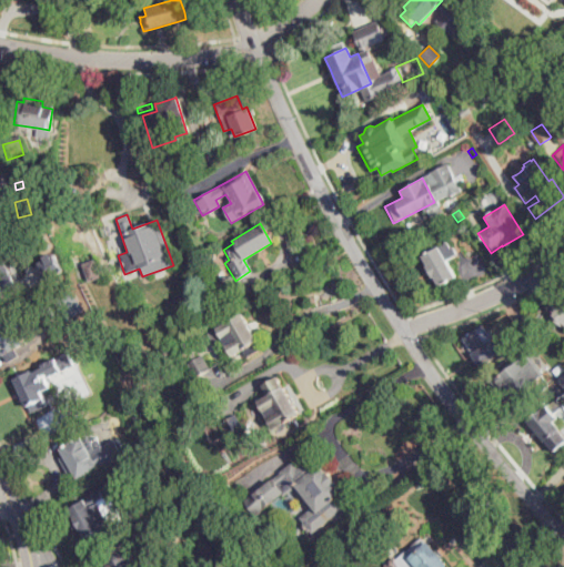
[(444,242),(447,249),(451,247),(455,255),(446,261),(455,277),(437,286),(432,277),(430,279),(429,276),(426,273),(423,267),(425,266),(420,257),(437,249),(436,246),(444,242)]
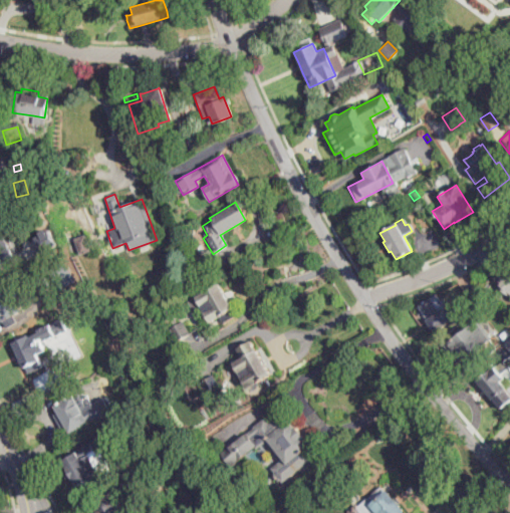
[(6,258),(0,261),(0,229),(2,228),(12,247),(3,252),(5,256),(6,258)]
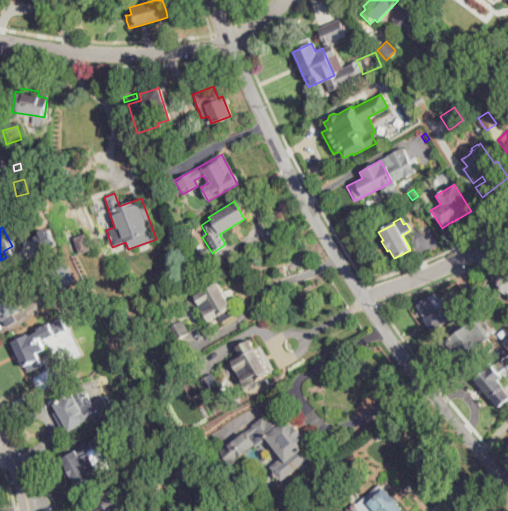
[(43,229),(44,231),(48,229),(55,243),(40,250),(33,236),(38,234),(37,231),(43,229)]
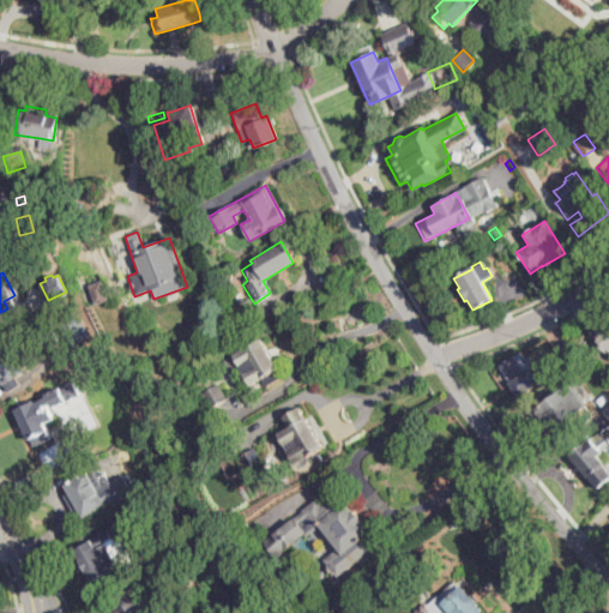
[(108,300),(94,306),(86,286),(101,281),(108,300)]
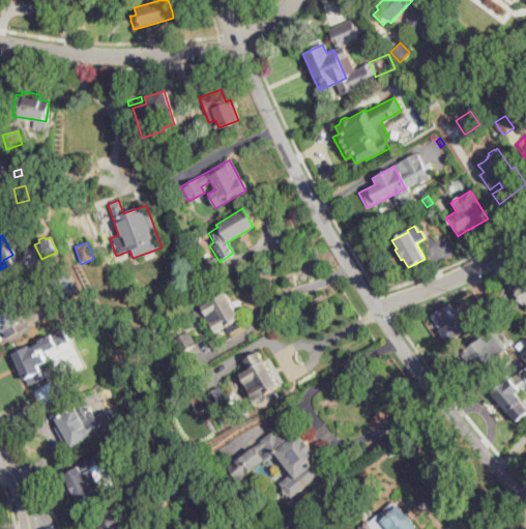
[(525,304),(522,300),(519,302),(518,303),(516,300),(514,298),(515,296),(507,291),(507,290),(505,289),(518,274),(520,276),(524,271),(525,270),(525,304)]
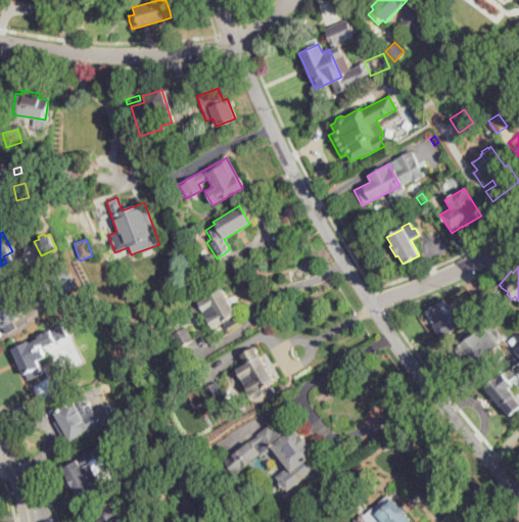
[(62,294),(57,297),(57,296),(48,279),(47,277),(65,268),(71,278),(68,279),(74,288),(62,294)]
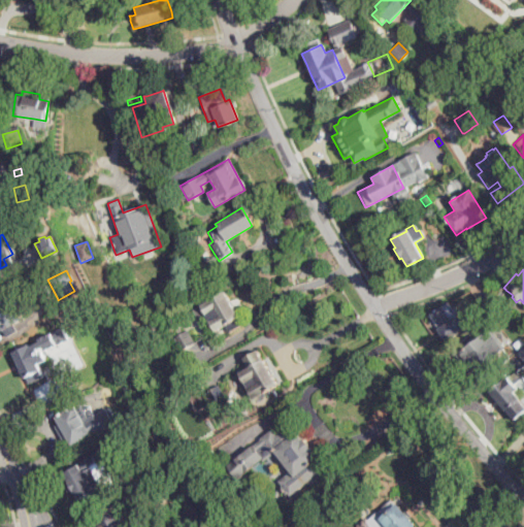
[(223,292),(241,325),(227,333),(223,326),(214,332),(203,314),(195,319),(190,310),(223,292)]
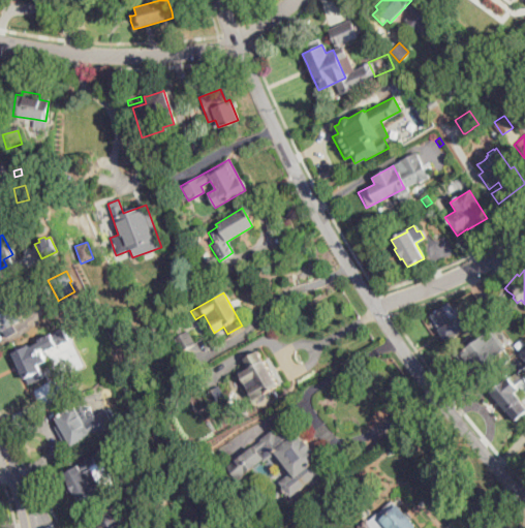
[(489,304),(482,310),(473,300),(475,299),(482,294),(482,293),(489,304)]
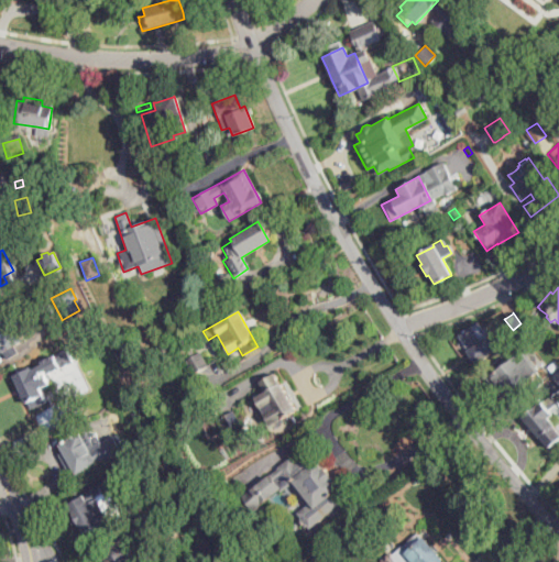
[(10,318),(18,332),(23,341),(12,348),(13,349),(15,354),(4,360),(1,354),(0,352),(0,321),(9,316),(10,318)]
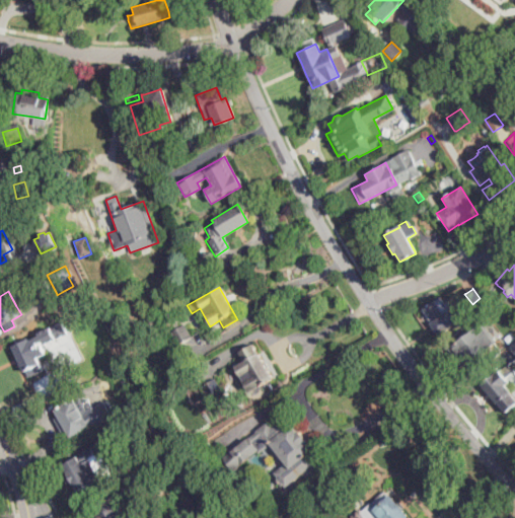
[(473,312),(437,337),(432,329),(430,326),(428,323),(430,322),(422,309),(431,302),(440,315),(464,299),(473,312)]
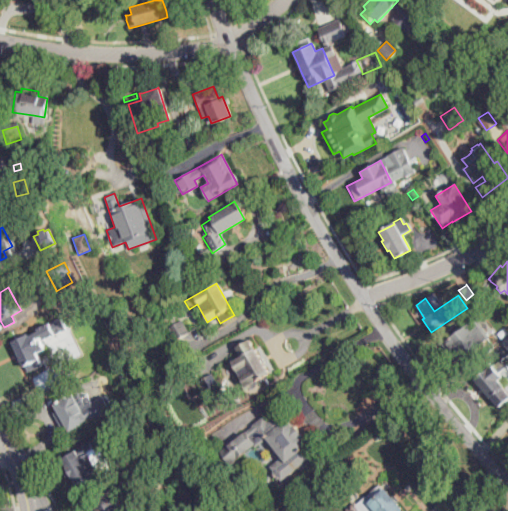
[(40,366),(27,373),(25,370),(17,354),(11,342),(58,318),(64,330),(63,330),(42,341),(40,342),(44,349),(35,354),(39,364),(40,366)]
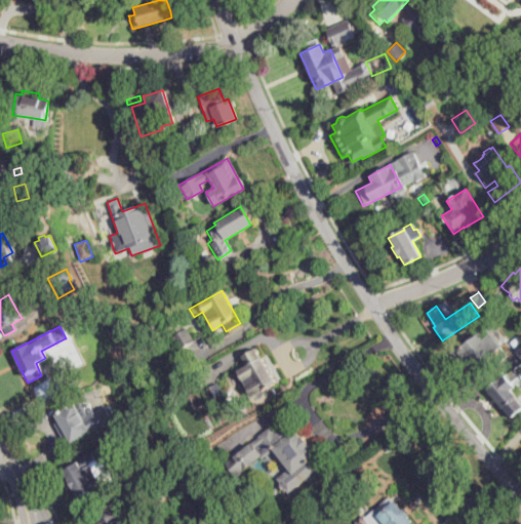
[(179,349),(178,350),(170,336),(184,328),(192,343),(191,343),(179,349)]
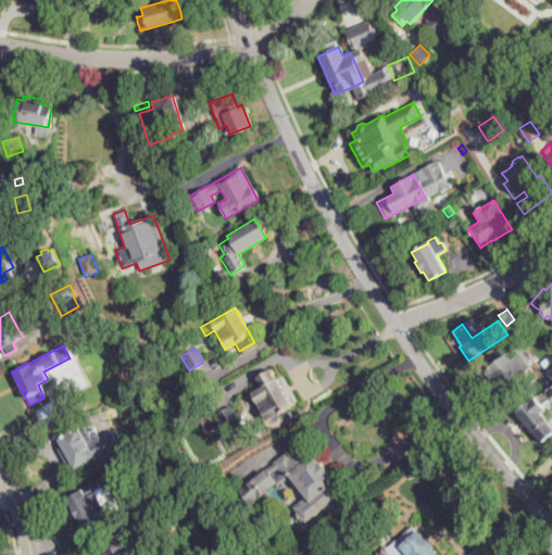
[(522,373),(493,394),(478,376),(480,375),(483,373),(514,348),(526,363),(519,369),(522,373)]
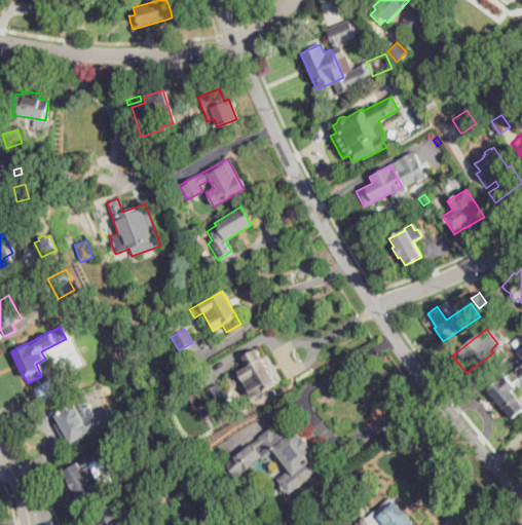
[(521,341),(514,347),(510,343),(517,337),(521,341)]
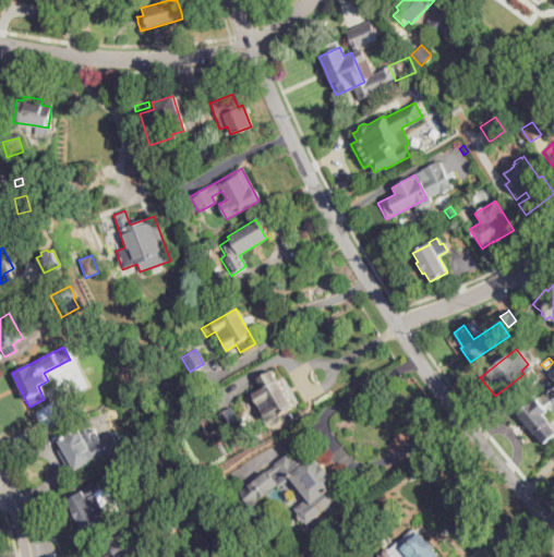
[(553,385),(551,382),(548,377),(544,373),(553,364),(553,385)]
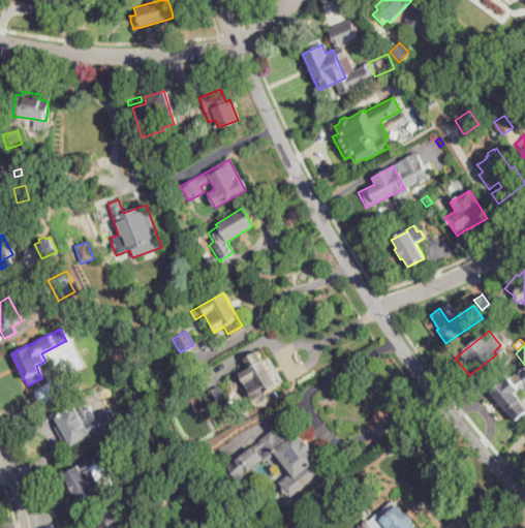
[(264,398),(250,405),(245,394),(247,393),(238,374),(247,369),(242,360),(258,350),(278,386),(263,395),(264,398)]
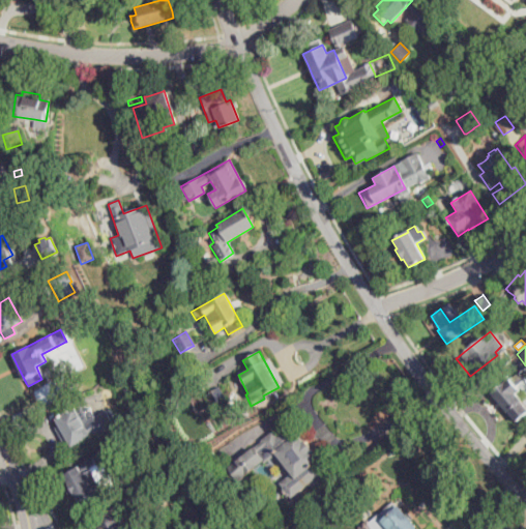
[(148,368),(143,371),(140,365),(146,362),(148,368)]
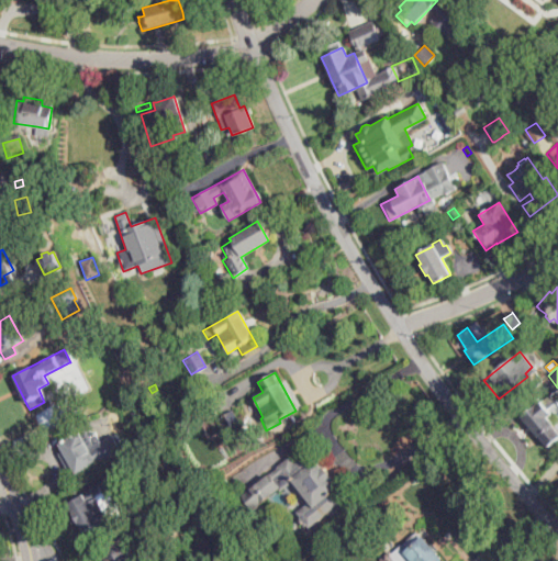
[(542,404),(549,413),(544,418),(557,433),(557,437),(557,438),(546,448),(531,429),(527,426),(519,416),(531,406),(534,410),(542,404)]
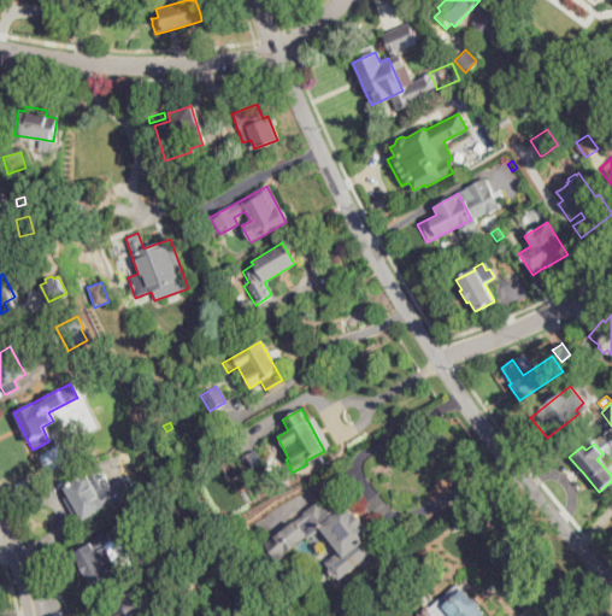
[(266,474),(251,482),(237,458),(253,450),(266,474)]
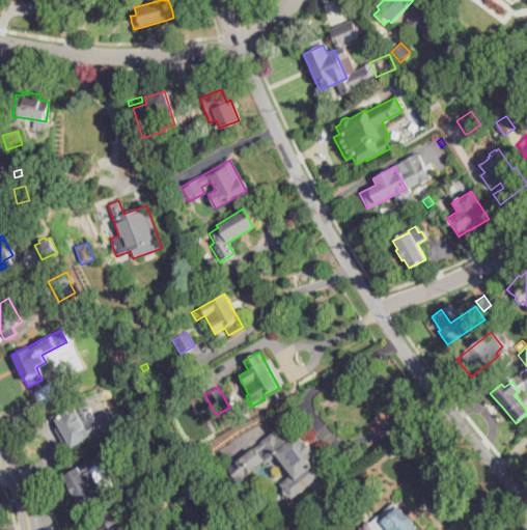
[(74,409),(76,412),(80,409),(80,410),(86,420),(92,416),(93,419),(105,413),(106,412),(115,426),(99,437),(96,434),(72,449),(54,420),(58,418),(74,409)]
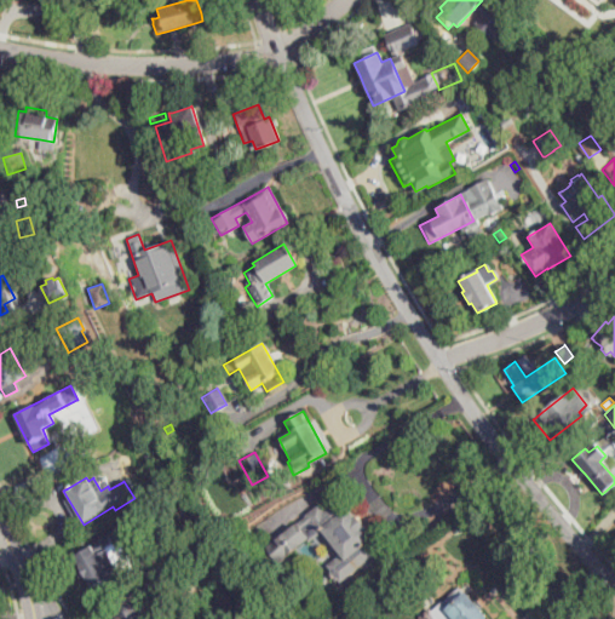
[(333,499),(335,502),(337,502),(343,510),(346,506),(354,516),(355,515),(367,529),(365,531),(373,539),(369,543),(378,552),(338,585),(335,582),(332,582),(326,575),(328,569),(325,566),(340,554),(332,543),(327,546),(309,525),(302,531),(306,537),(298,545),(276,563),(264,549),(291,527),(303,517),(302,516),(316,504),(321,509),(333,499)]
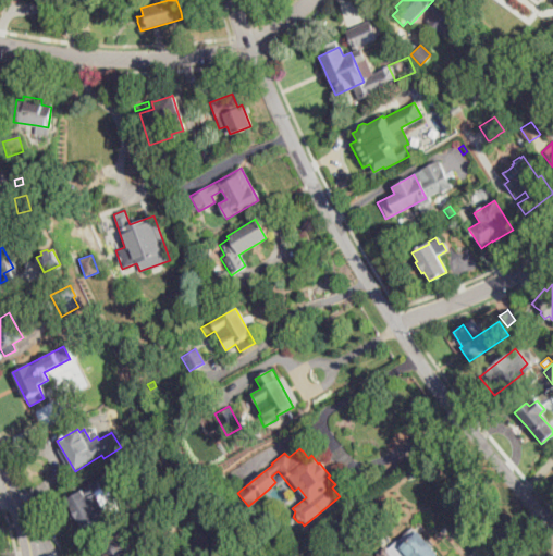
[(96,482),(100,490),(105,486),(106,489),(120,511),(109,518),(110,520),(99,526),(96,520),(83,529),(66,501),(65,501),(96,482)]
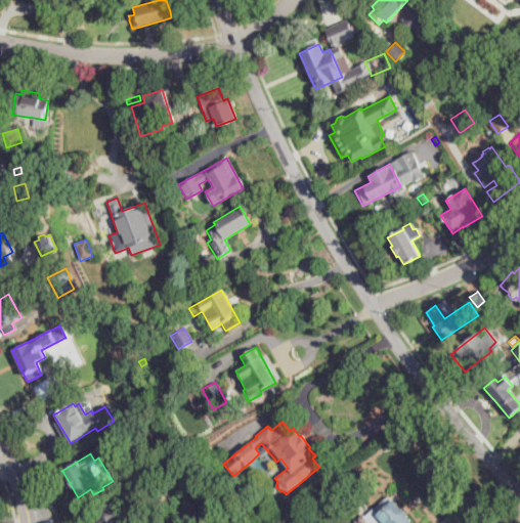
[(386,496),(390,502),(392,500),(410,522),(383,522),(372,509),(386,496)]
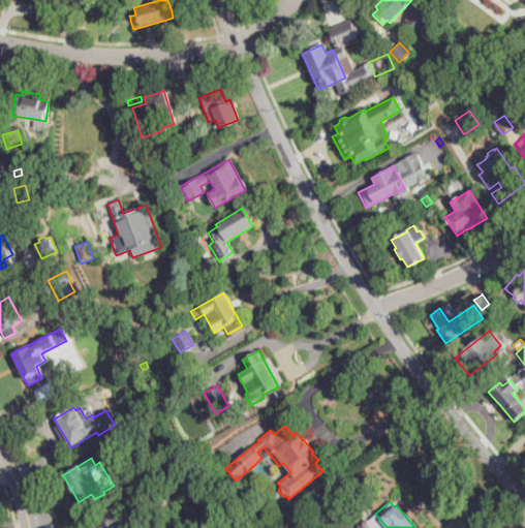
[(94,527),(89,521),(110,504),(121,519),(123,521),(127,527),(94,527)]
